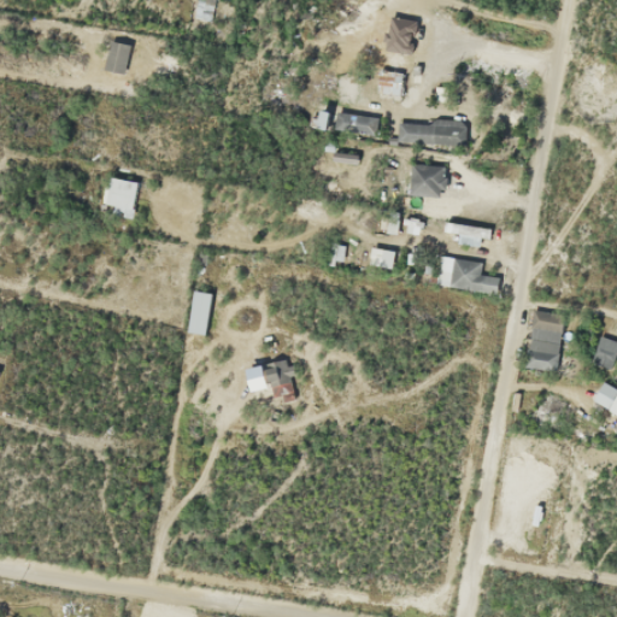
[(104,70),(124,75),(130,45),(110,41),(104,70)]
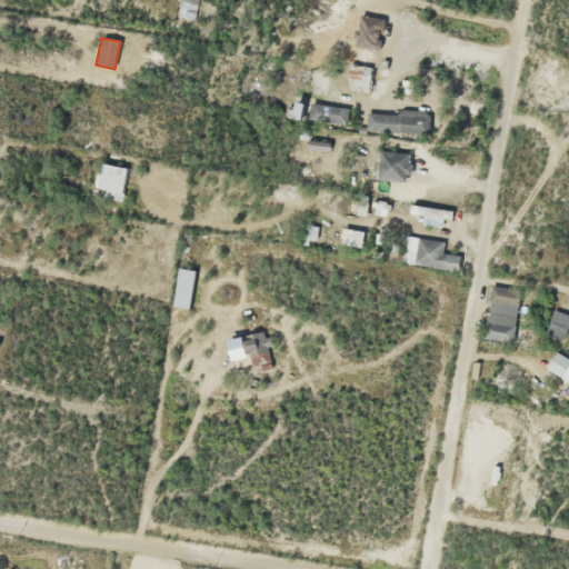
[(320,92),(291,86),(283,118),(305,123),(310,102),(318,105),(320,92)]
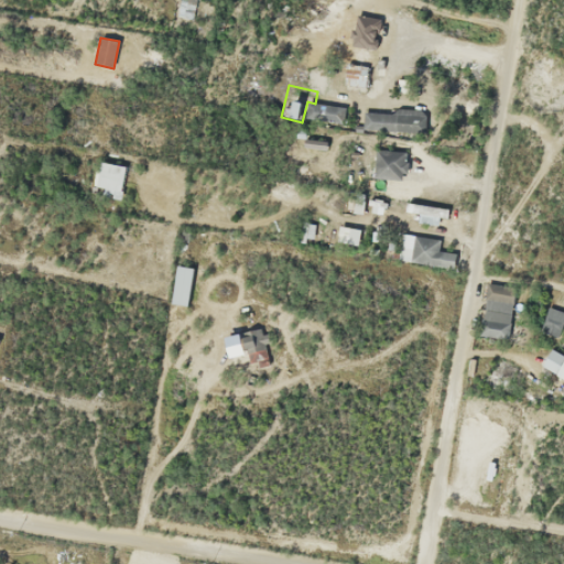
[(422,111),(362,111),(362,130),(422,130),(422,111)]
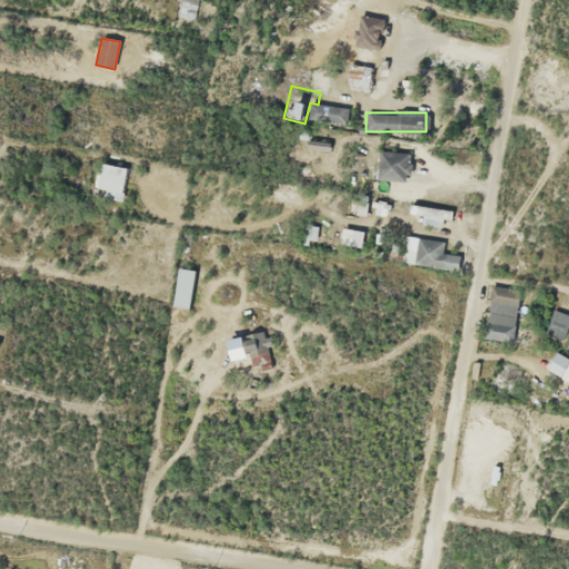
[(99,198),(125,198),(125,165),(99,165),(99,198)]
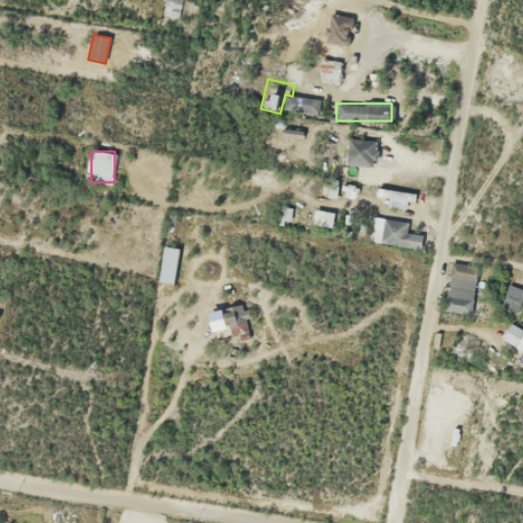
[(388,197),(387,206),(410,208),(412,192),(376,189),(376,196),(388,197)]
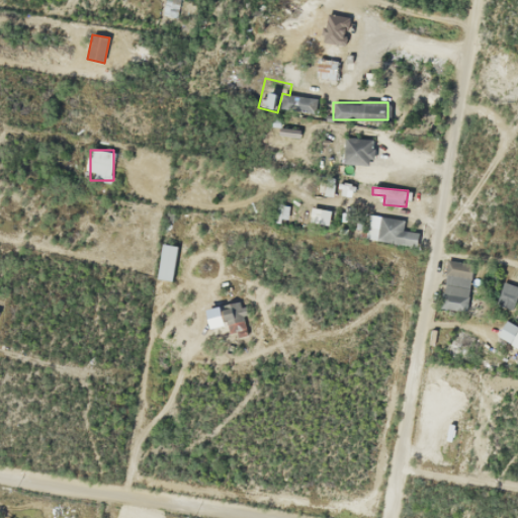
[(331,210),(295,205),(293,223),(329,227),(331,210)]
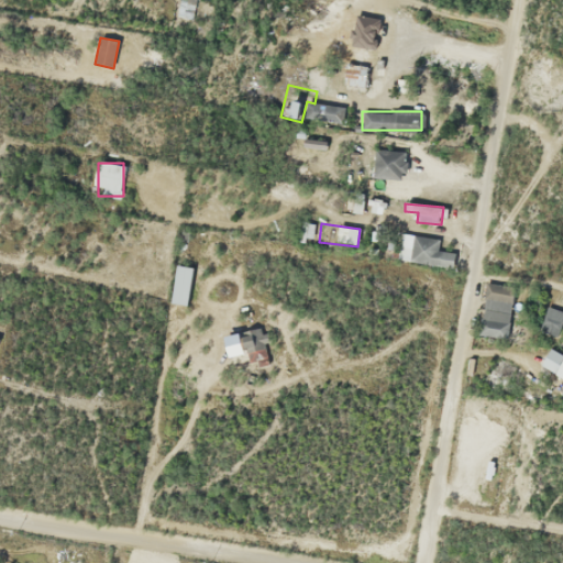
[(435,236),(399,238),(400,257),(408,257),(408,264),(445,264),(445,254),(437,254),(435,236)]
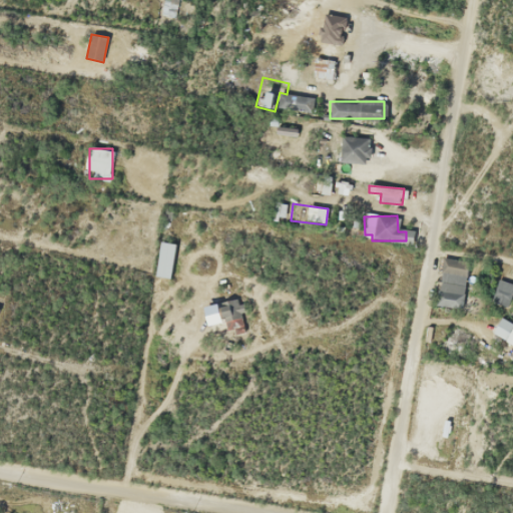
[(155,275),(169,278),(176,244),(161,241),(155,275)]
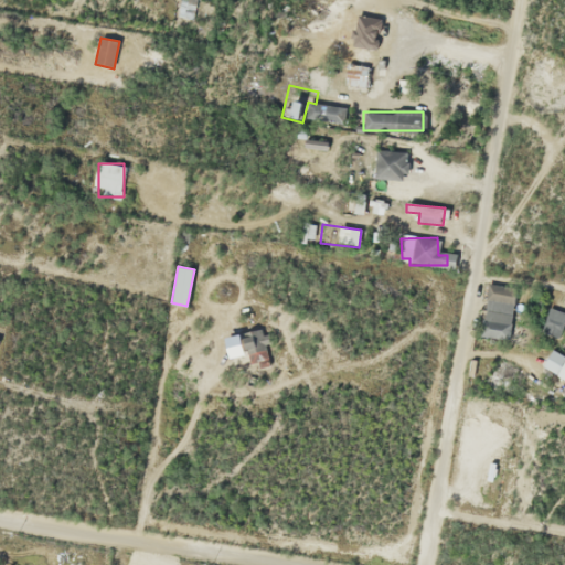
[(479,337),(507,341),(514,290),(487,286),(479,337)]
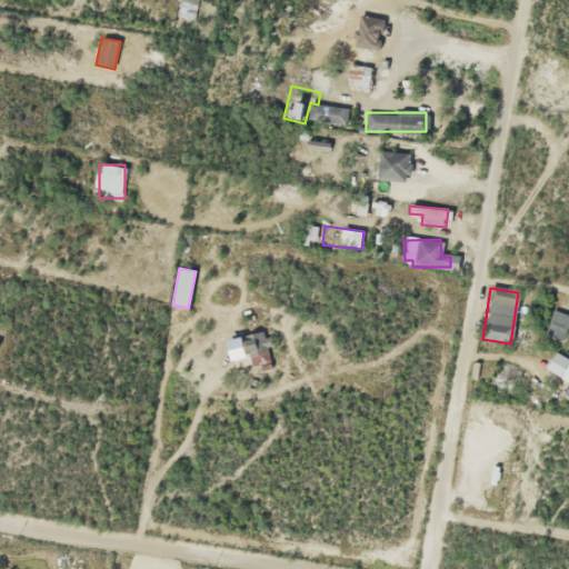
[(563,322),(551,318),(546,335),(558,339),(563,322)]
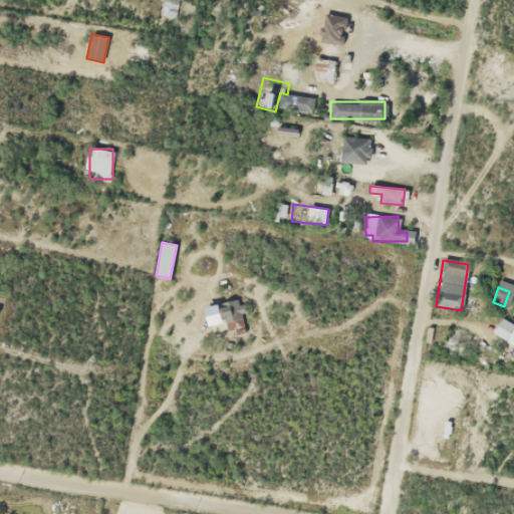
[(242,300),(221,302),(224,330),(245,328),(242,300)]
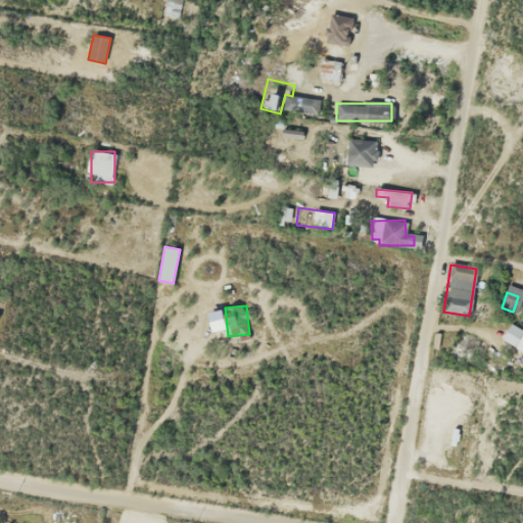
[(502,340),(522,351),(522,328),(512,322),(502,340)]
